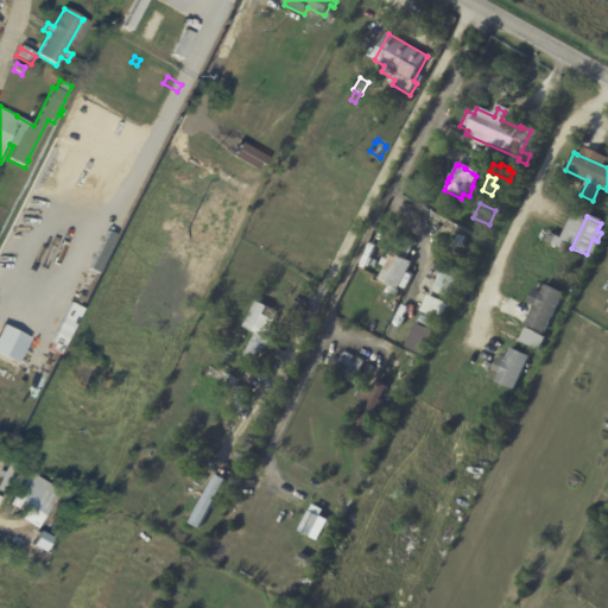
[(360,254),(367,241),(378,247),(371,260),(360,254)]
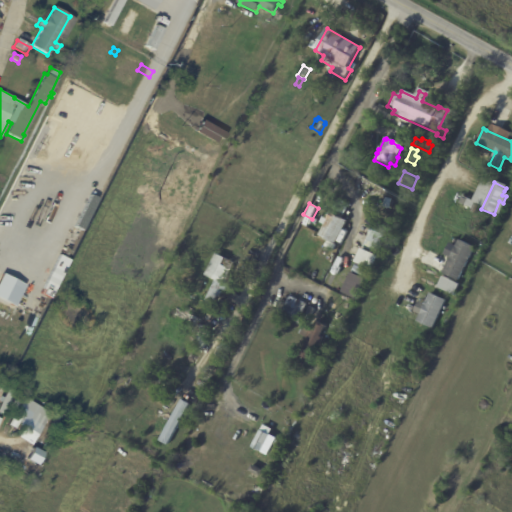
[(342,216),(343,217),(341,220),(346,223),(334,246),(317,238),(323,227),(319,225),(322,219),(326,221),(331,211),(342,216)]
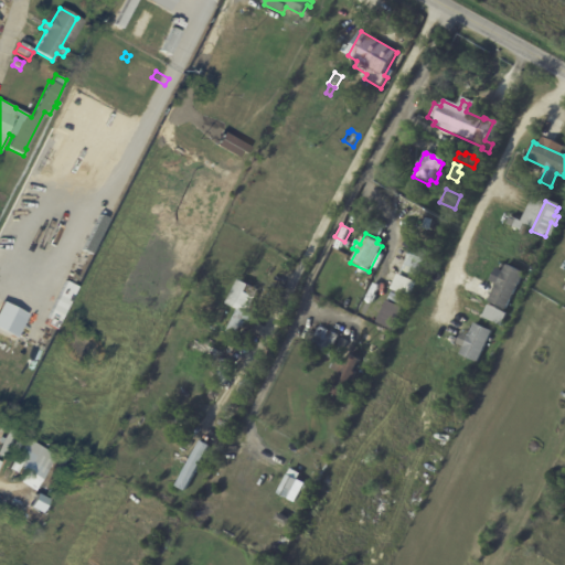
[(405,276),(401,274),(407,260),(406,259),(412,247),(427,254),(415,281),(405,276)]
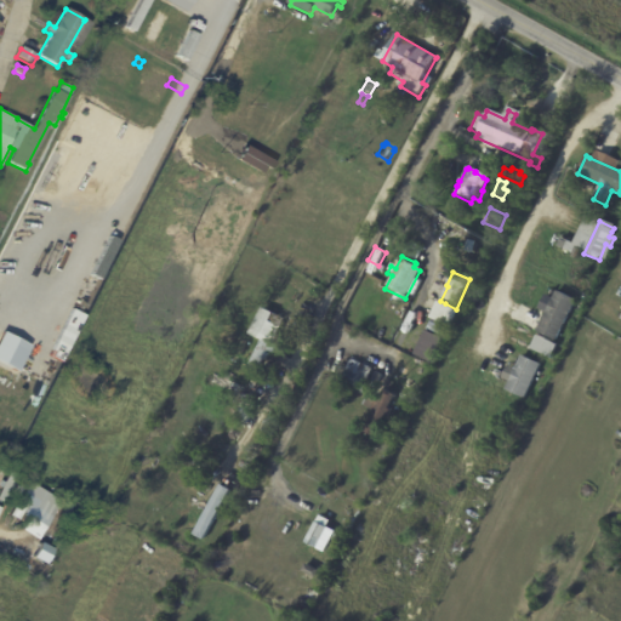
[(545,312),(536,331),(557,341),(575,300),(556,291),(553,298),(545,295),(539,309),(545,312)]
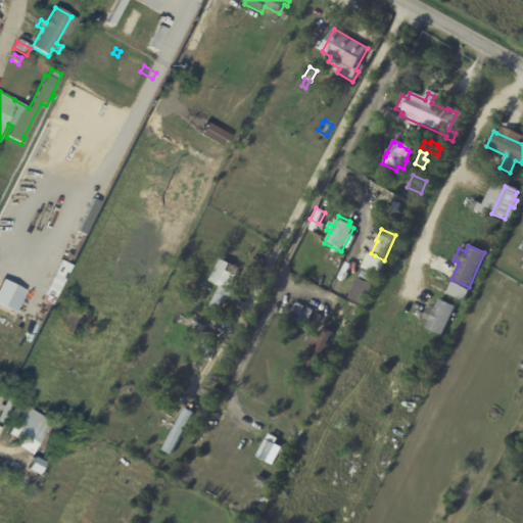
[(374,257),(386,264),(380,277),(363,270),(369,255),(374,257)]
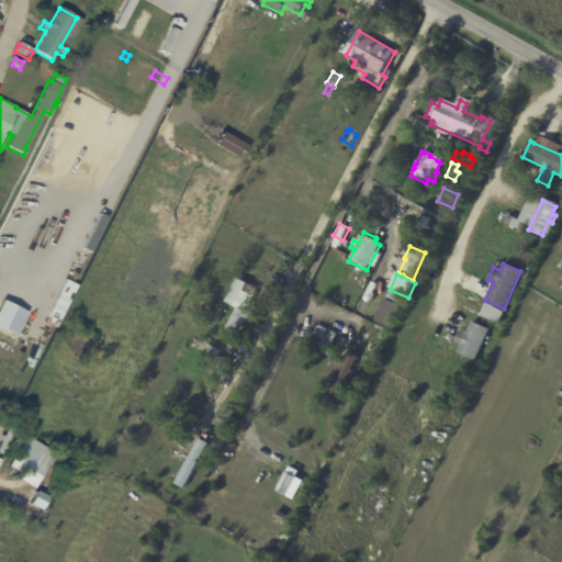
[(253,288),(256,289),(250,301),(255,303),(247,321),(244,319),(240,326),(237,324),(232,335),(224,332),(234,308),(223,303),(235,279),(253,288)]
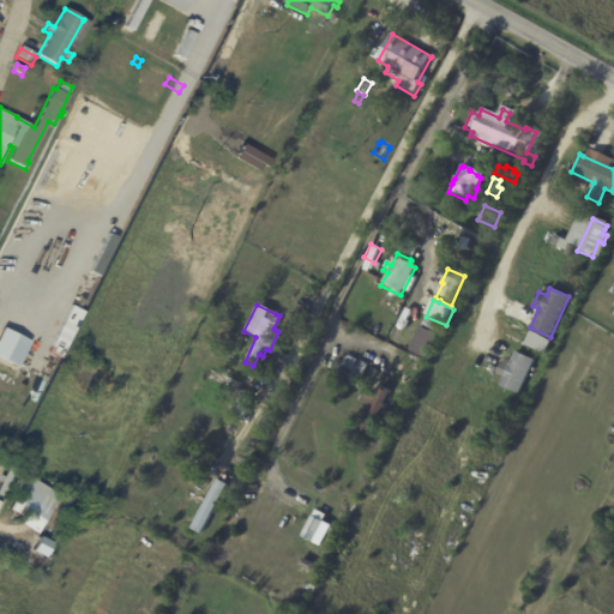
[(530,347),(527,345),(533,332),(552,342),(548,351),(551,353),(548,356),(530,347)]
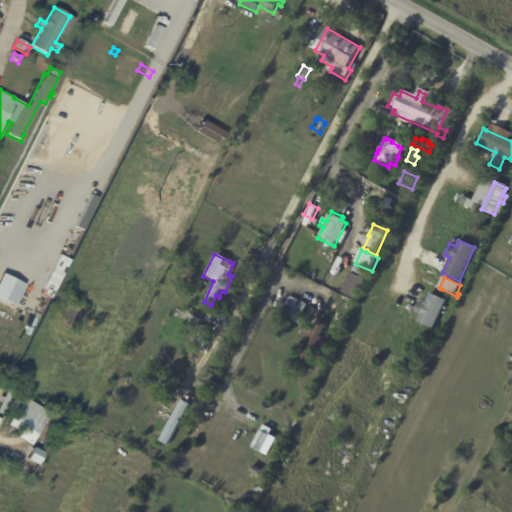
[(438,298),(446,302),(433,331),(417,324),(430,295),(438,298)]
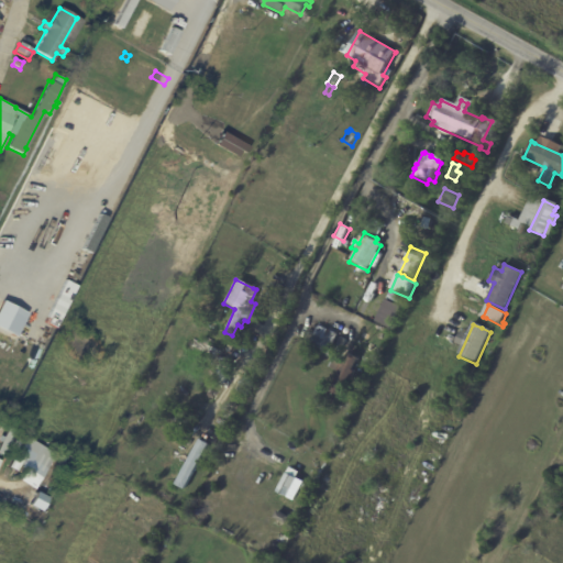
[(319,327),(337,335),(331,349),(332,350),(328,357),(308,348),(318,327),(319,327)]
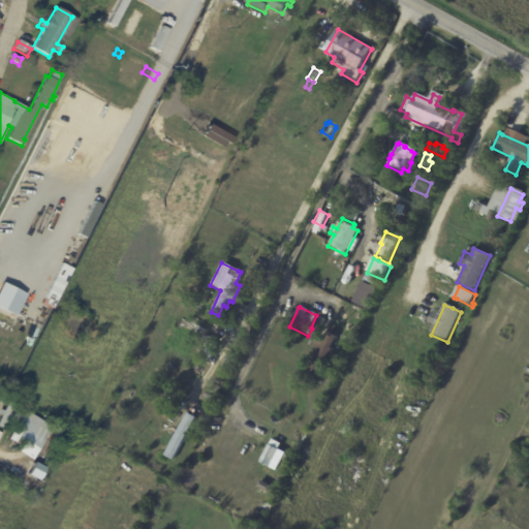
[(198,321),(196,327),(209,332),(206,339),(179,327),(182,319),(189,323),(192,316),(199,320),(198,321)]
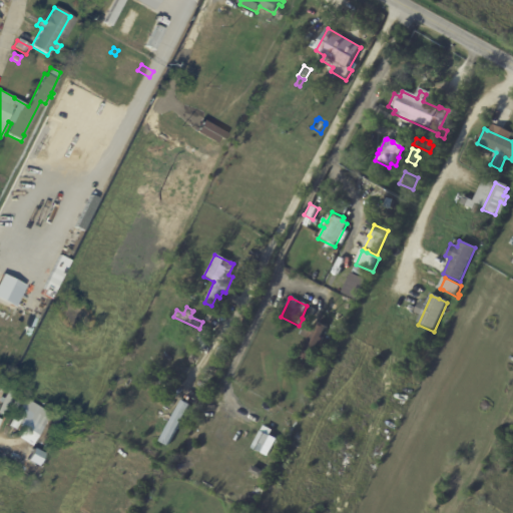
[(194,348),(199,338),(198,338),(198,336),(199,337),(200,334),(210,338),(203,353),(194,348)]
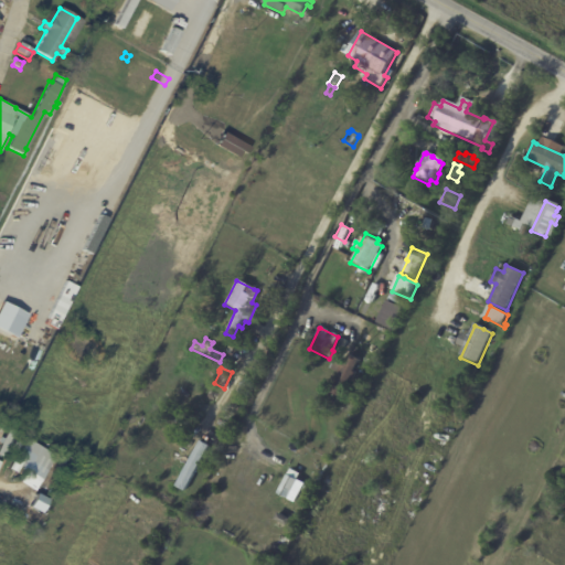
[(253,380),(255,382),(247,400),(237,395),(245,376),(253,380)]
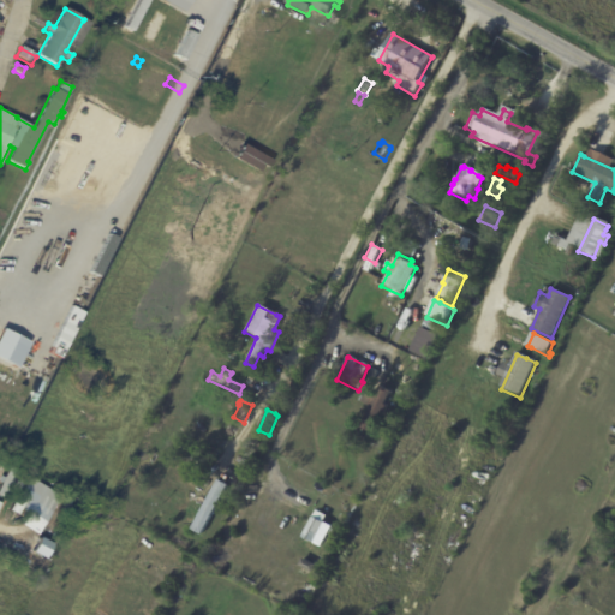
[(226,446),(221,454),(179,434),(183,425),(226,446)]
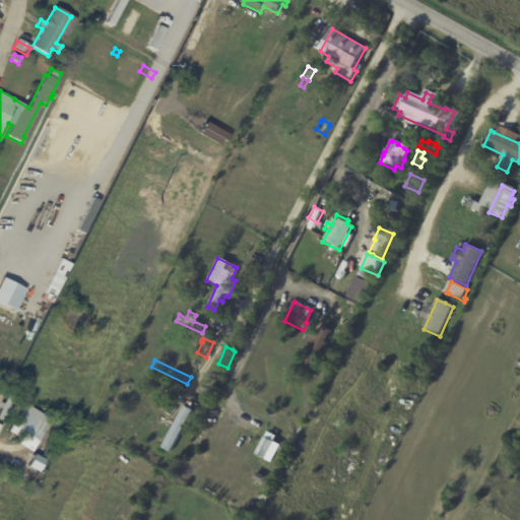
[(0,390),(5,393),(1,403),(4,405),(8,396),(16,399),(5,421),(0,418),(0,413),(2,408),(0,407),(0,390)]
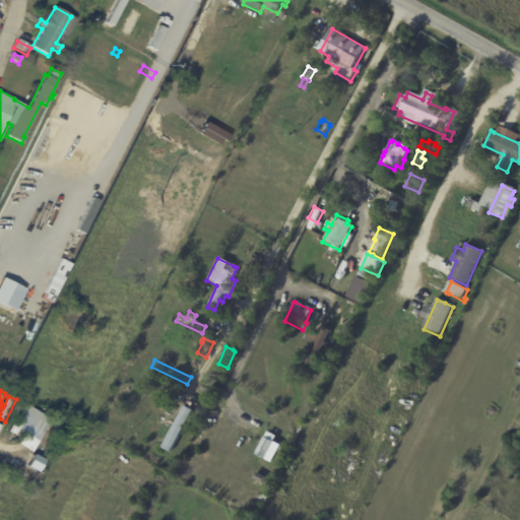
[(43,432),(50,418),(24,404),(8,432),(14,435),(22,419),(43,432)]
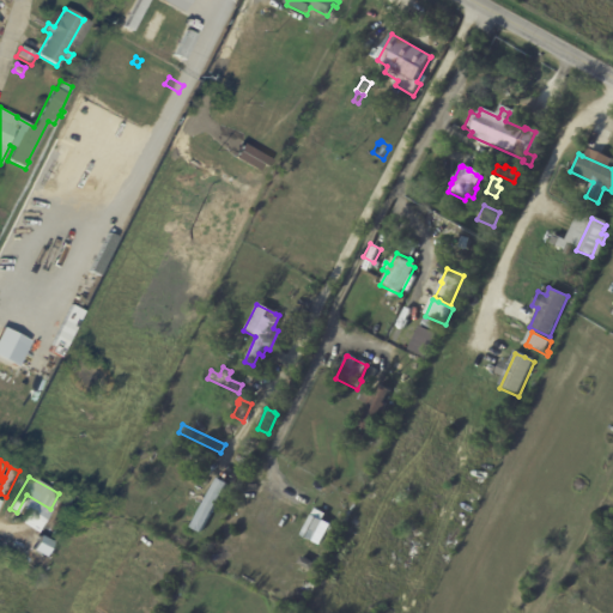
[(222,496),(201,536),(192,530),(217,480),(228,486),(222,496)]
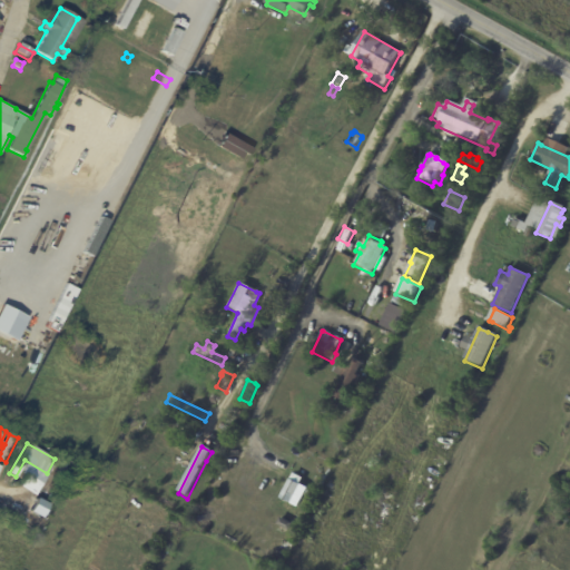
[(292,475),(279,498),(297,508),(310,485),(292,475)]
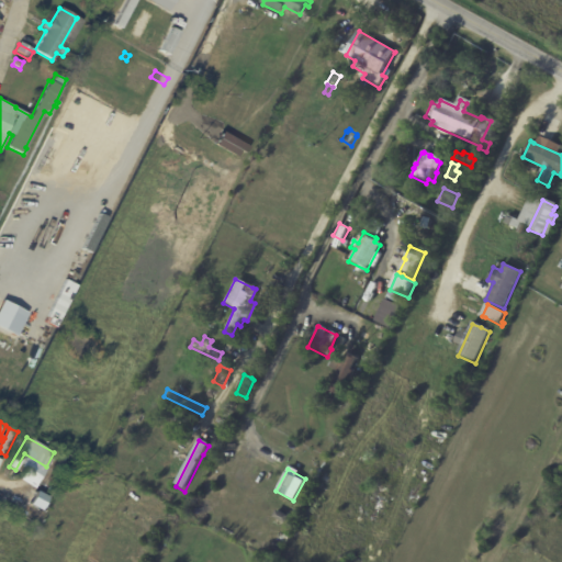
[(46,504),(48,505),(45,512),(44,510),(37,526),(21,517),(27,503),(33,505),(36,498),(46,504)]
